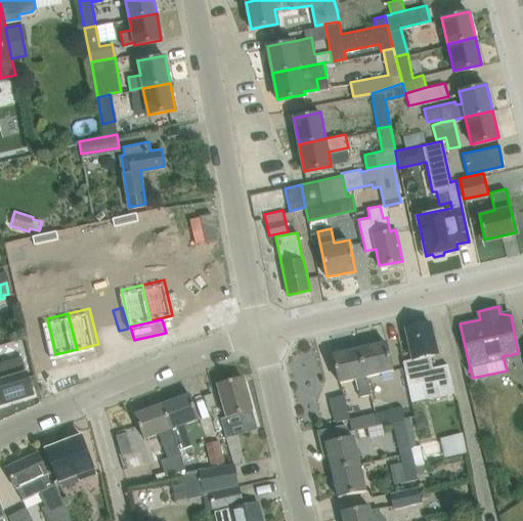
[(437,353),(430,322),(405,328),(412,358),(402,360),(407,384),(422,381),(426,398),(453,392),(446,363),(432,366),(429,354),(437,353)]
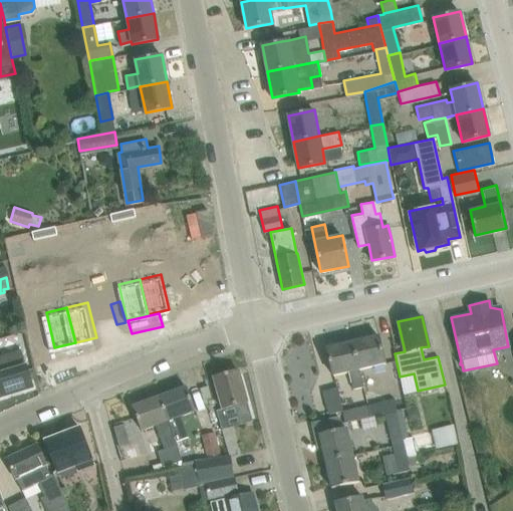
[(385,361),(378,334),(351,341),(358,367),(385,361)]
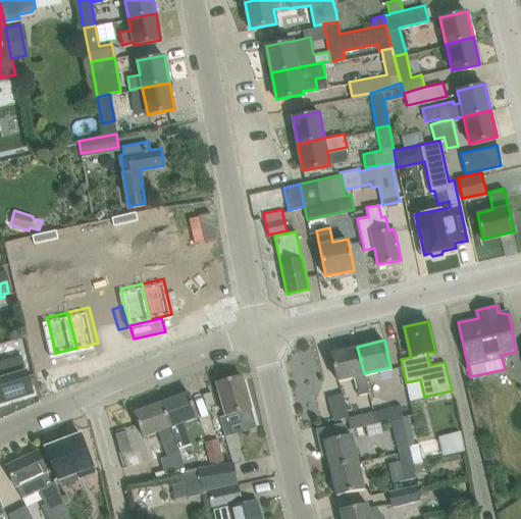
[(357,347),(331,353),(339,380),(354,376),(358,394),(368,392),(364,373),(357,347)]
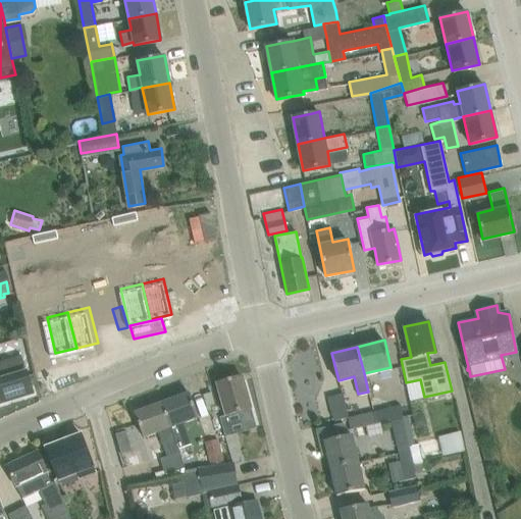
[(0,402),(32,392),(27,372),(22,359),(20,354),(0,360),(0,402)]
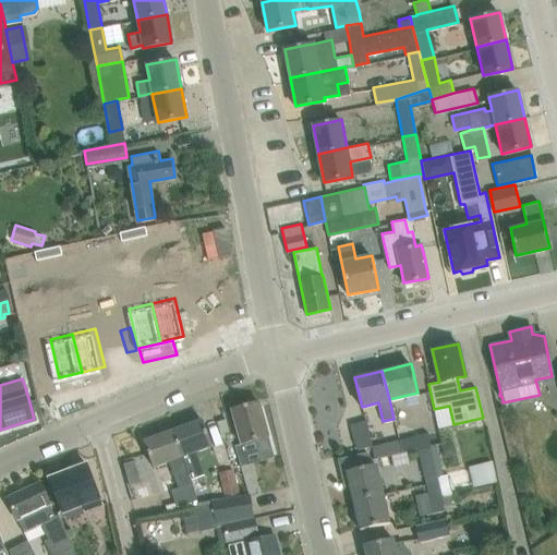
[(274,456),(258,401),(231,409),(241,444),(247,442),(254,441),(259,460),(274,456)]
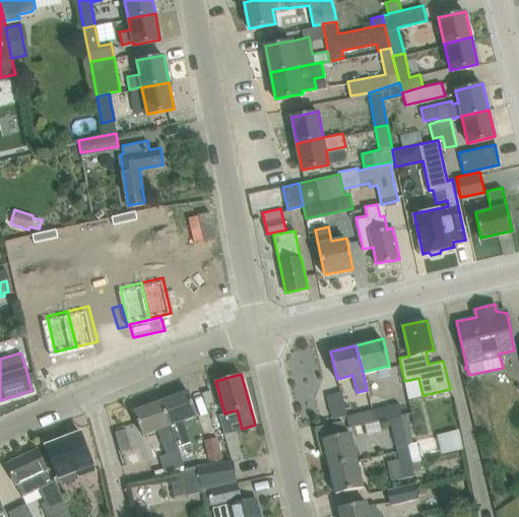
[(196,413),(195,410),(188,391),(160,401),(179,450),(185,465),(197,460),(182,418),(196,413)]
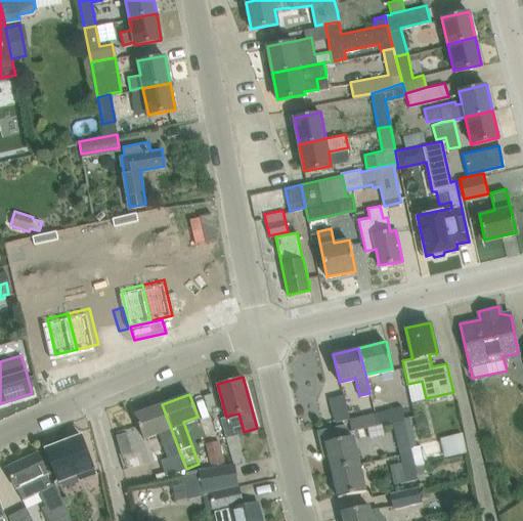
[(350,429),(377,423),(375,410),(350,417),(349,414),(348,414),(343,394),(330,397),(335,421),(348,418),(350,429)]
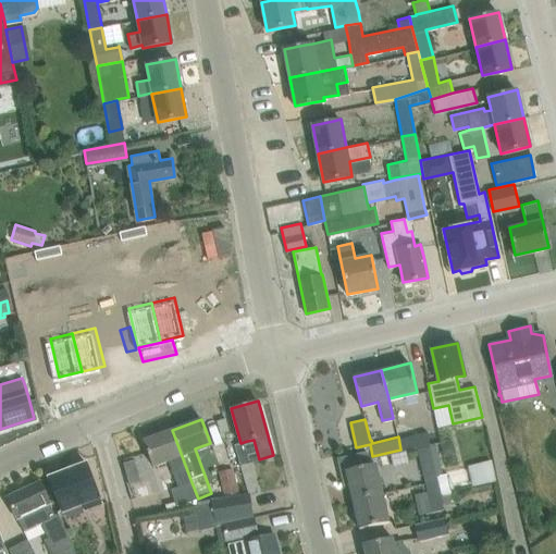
[(190,482),(192,482),(172,430),(144,441),(152,465),(168,459),(178,484),(170,488),(174,501),(187,500),(196,497),(190,482)]
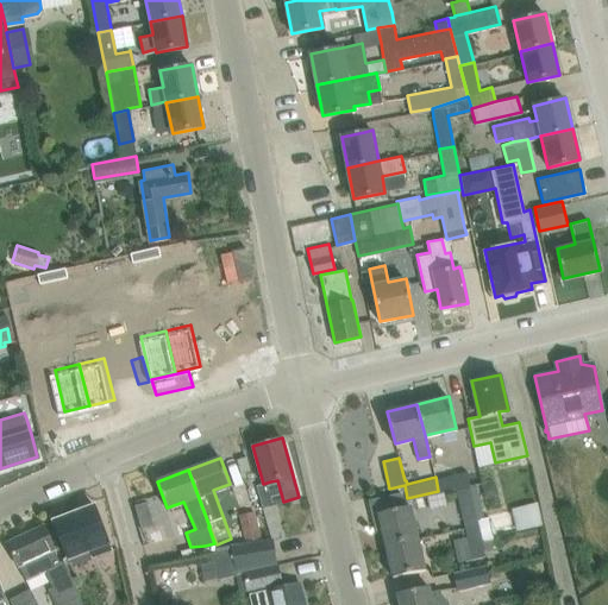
[(464,470),(436,477),(438,491),(468,484),(464,470)]
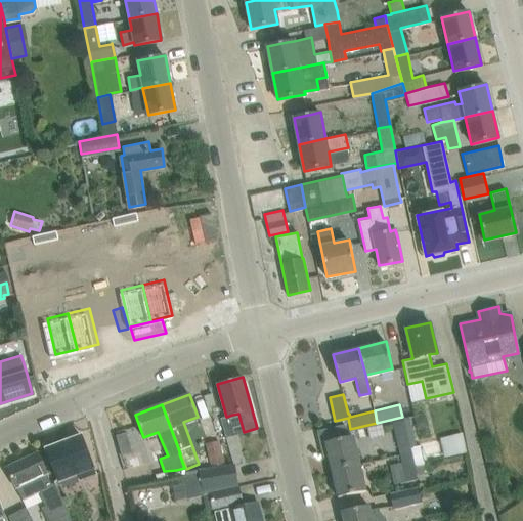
[(409,416),(402,417),(402,419),(392,421),(399,454),(410,451),(409,446),(410,446),(407,434),(413,433),(409,416)]
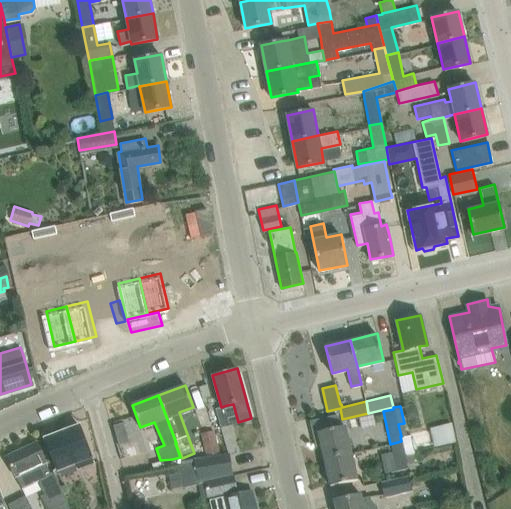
[(318,434),(324,459),(352,452),(346,426),(339,428),(336,414),(309,420),(312,435),(318,434)]
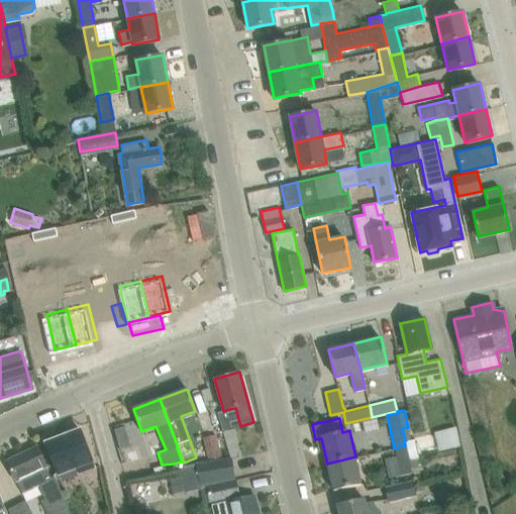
[(215,430),(220,447),(234,443),(229,426),(215,430)]
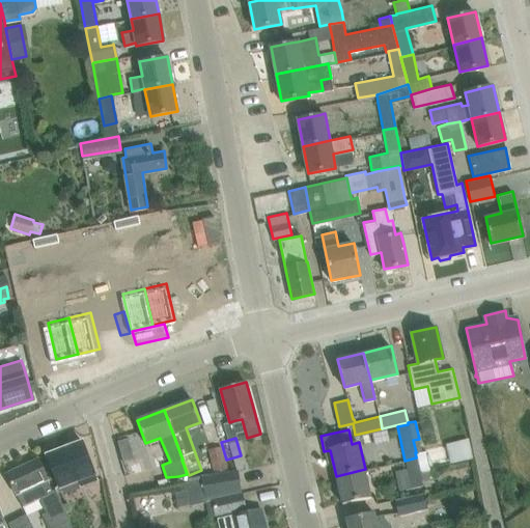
[(47,454),(59,488),(79,481),(81,485),(82,484),(96,479),(82,441),(47,454)]
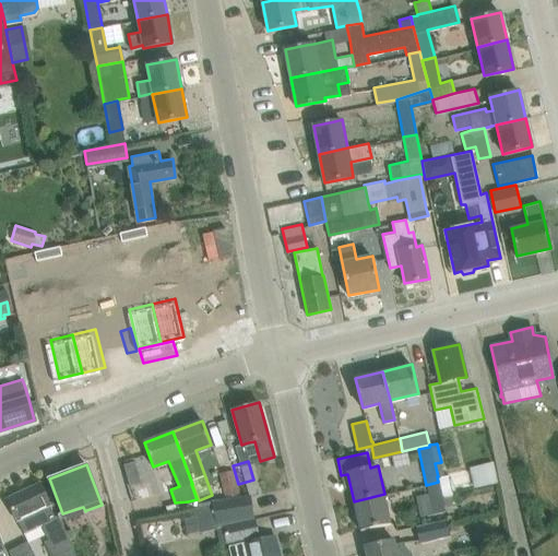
[(475,464),(469,466),(473,487),(497,482),(495,469),(477,473),(475,464)]
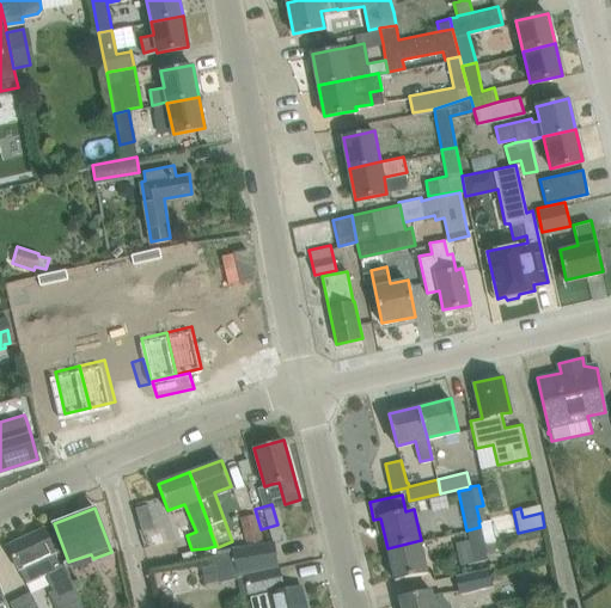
[(255,513),(240,515),(246,542),(261,539),(255,513)]
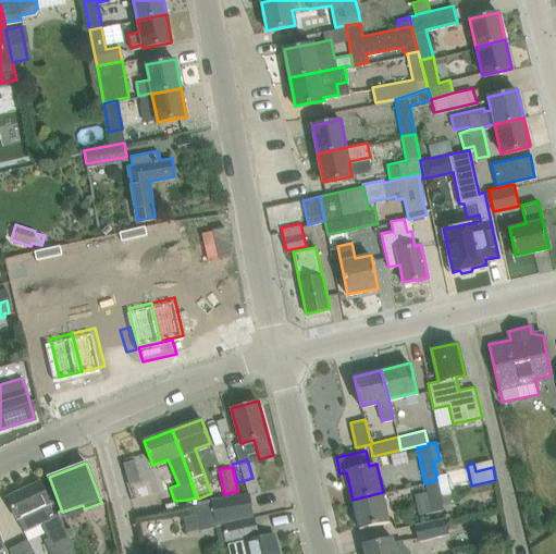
[(436,475),(435,475),(436,480),(440,494),(441,494),(448,492),(451,492),(445,472),(436,475)]
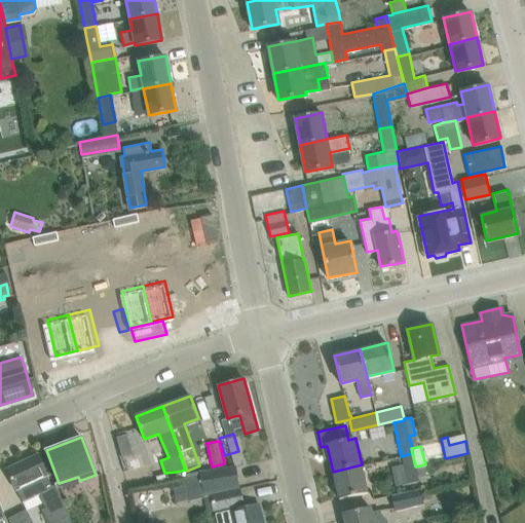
[(412,453),(401,456),(407,482),(418,480),(415,467),(412,453)]
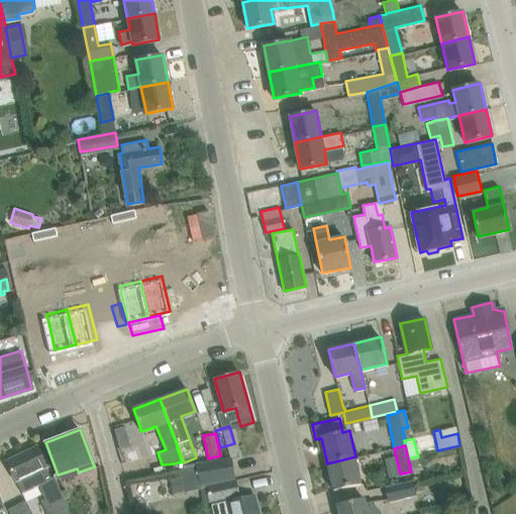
[(40,500),(46,513),(69,513),(68,507),(54,476),(50,478),(35,446),(6,460),(14,479),(21,493),(38,485),(44,498),(40,500)]
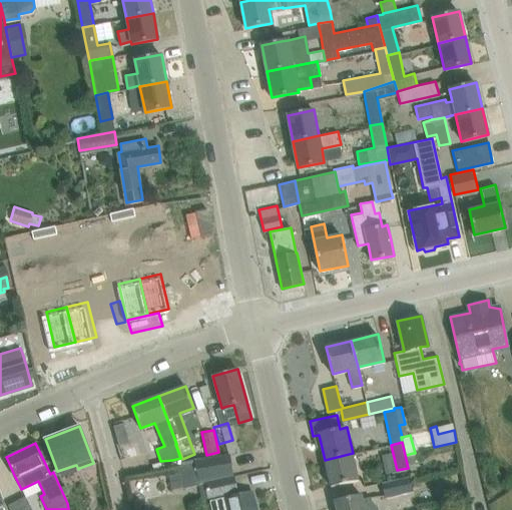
[(193,458),(198,482),(223,476),(222,468),(233,465),(230,451),(218,454),(218,452),(206,455),(193,458)]
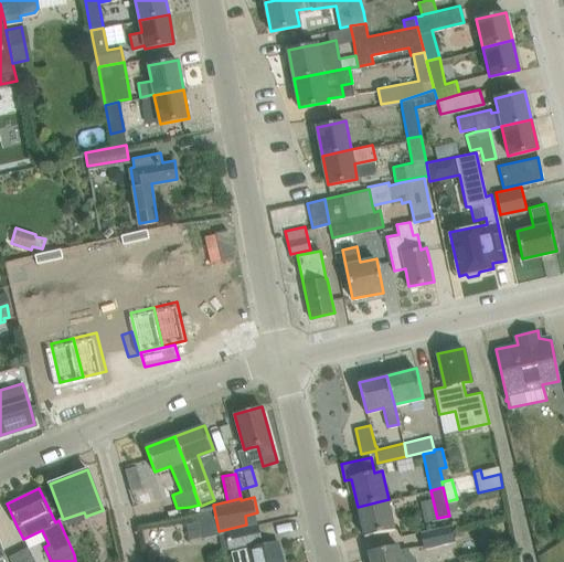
[(395,528),(389,499),(358,507),(364,536),(395,528)]
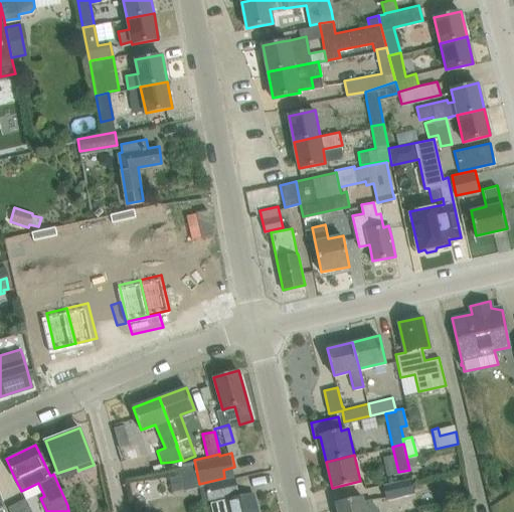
[(187,487),(199,484),(194,460),(182,463),(182,466),(187,487)]
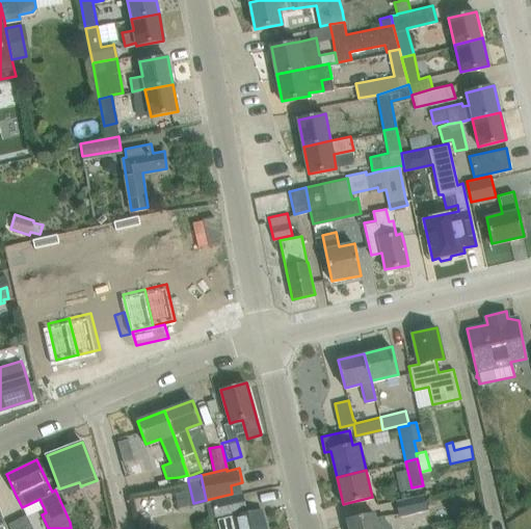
[(241,494),(233,496),(232,494),(206,500),(210,518),(245,509),(241,494)]
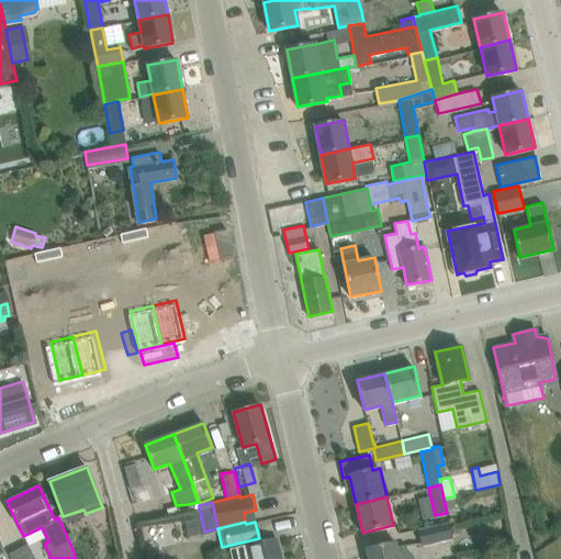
[(452,537),(448,522),(418,528),(422,544),(452,537)]
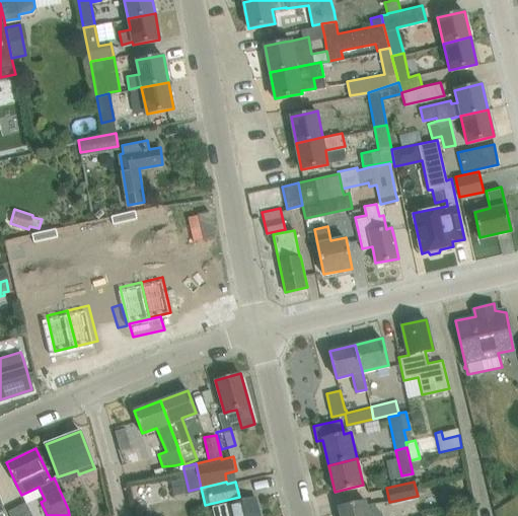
[(226,504),(228,515),(260,515),(255,497),(226,504)]
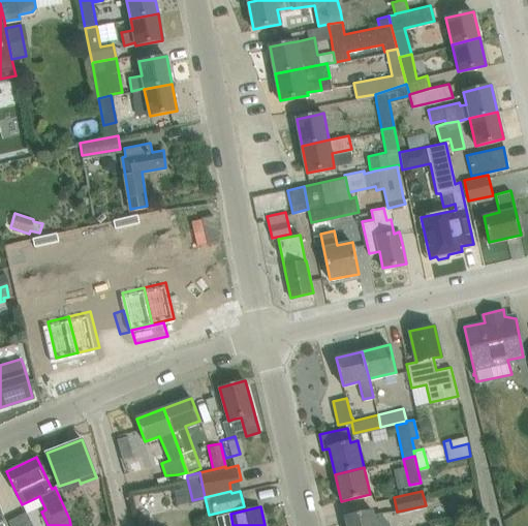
[(373,511),(344,517),(346,525),(390,525),(389,521),(382,515),(381,511),(374,513),(373,511)]
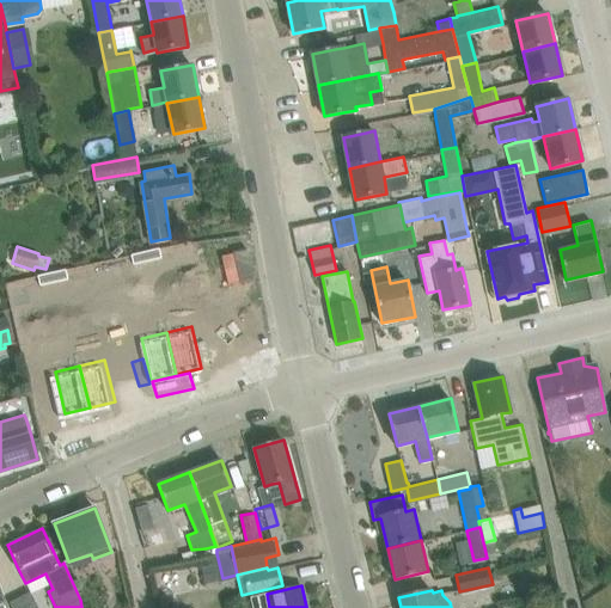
[(37,607),(30,591),(8,602),(11,607),(37,607)]
